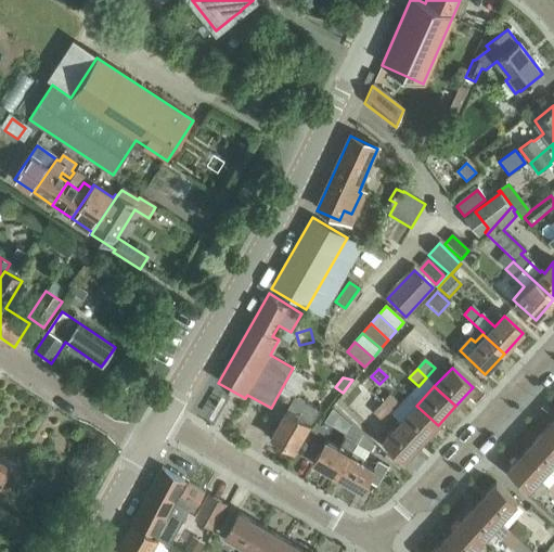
[(388,397),(382,405),(391,414),(399,407),(388,397)]
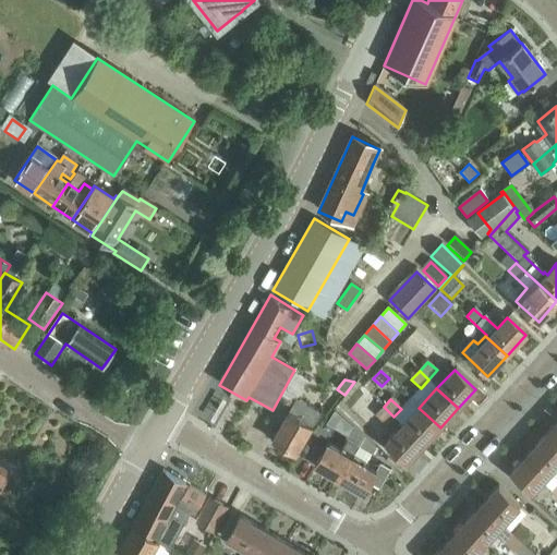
[(297,456),(313,427),(321,414),(297,400),(273,442),(297,456)]
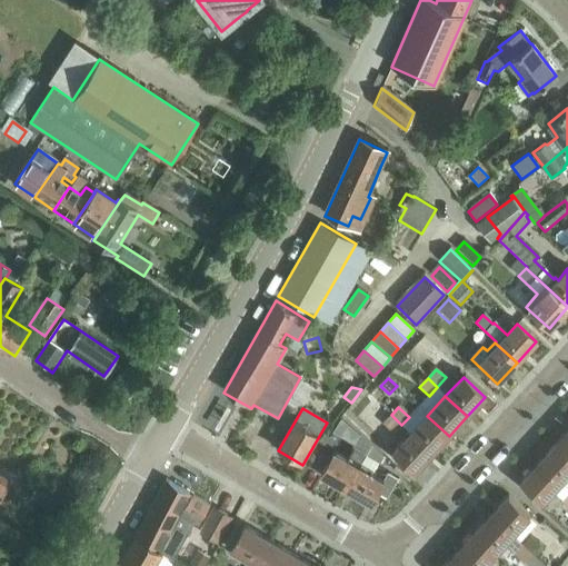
[(391,415),(382,425),(392,434),(401,425),(391,415)]
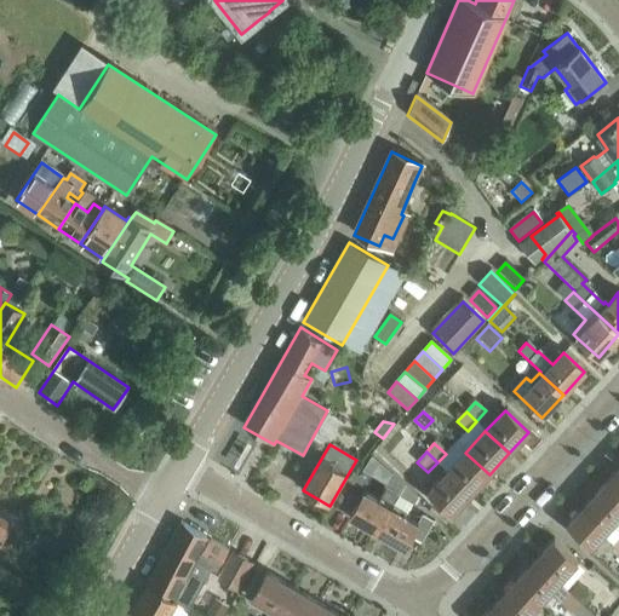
[(447,472),(470,494),(489,475),(465,453),(447,472)]
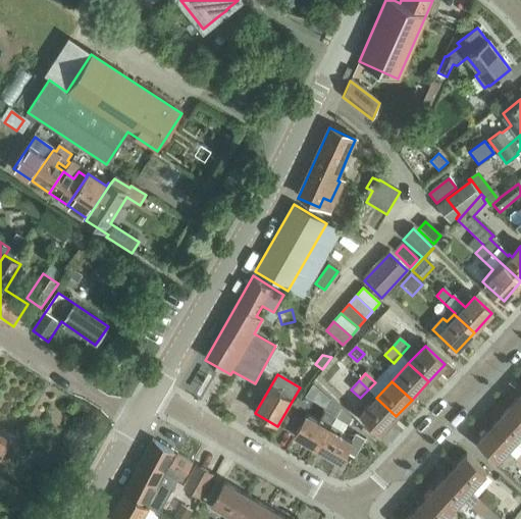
[(520,396),(510,409),(520,418),(520,396)]
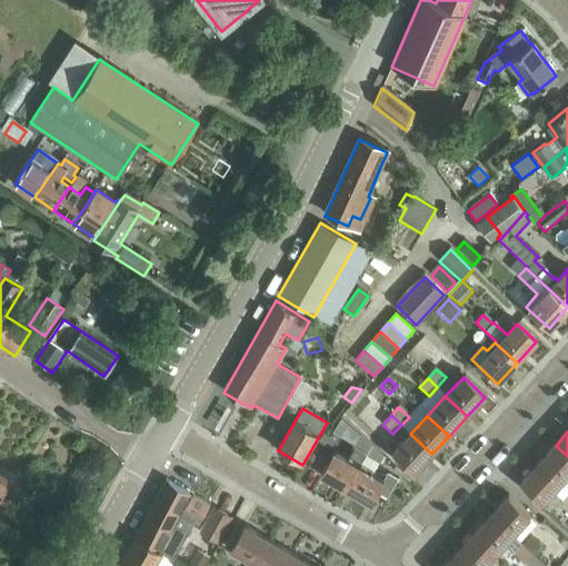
[(431,454),(410,434),(391,454),(414,474),(431,454)]
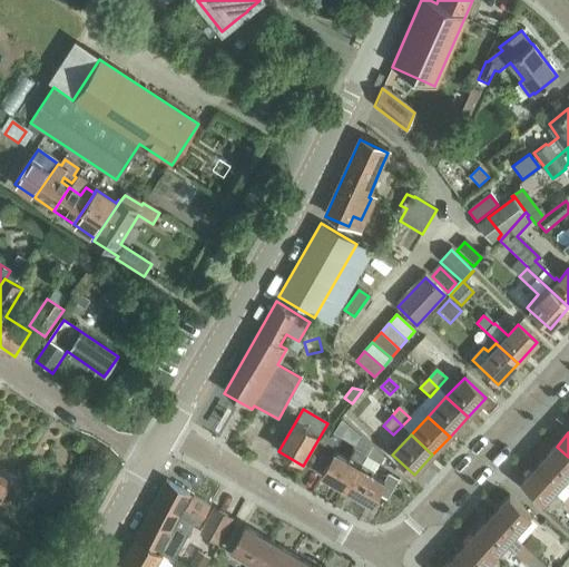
[(346,491),(373,447),(362,436),(354,450),(355,450),(349,461),(335,455),(322,477),(346,491)]
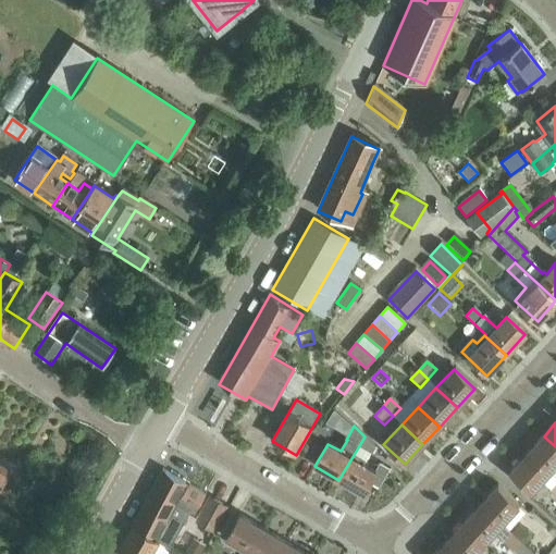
[(365,436),(338,480),(363,494),(370,483),(380,489),(390,470),(380,464),(375,471),(363,465),(365,462),(366,462),(375,446),(365,436)]
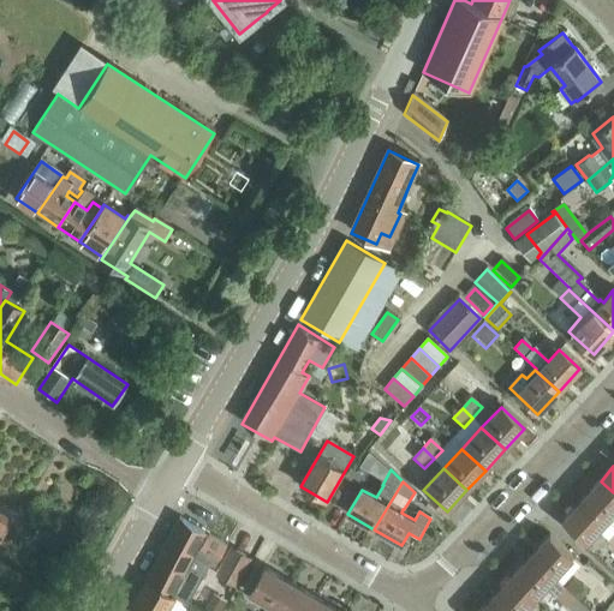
[(613,511),(613,492),(601,481),(582,502),(604,522),(613,531),(613,514),(613,511)]
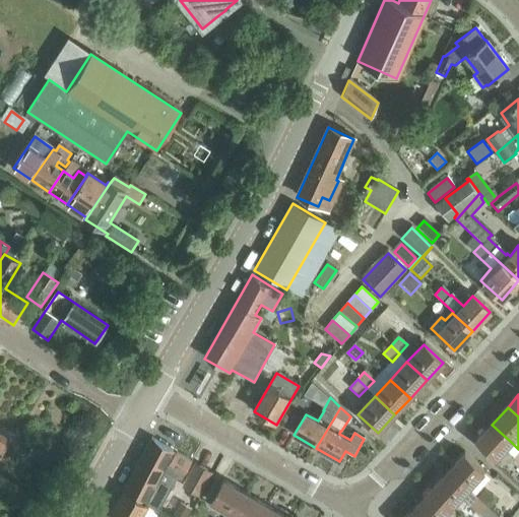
[(492,425),(475,442),(495,460),(504,450),(513,458),(518,451),(518,449),(511,442),(492,425)]
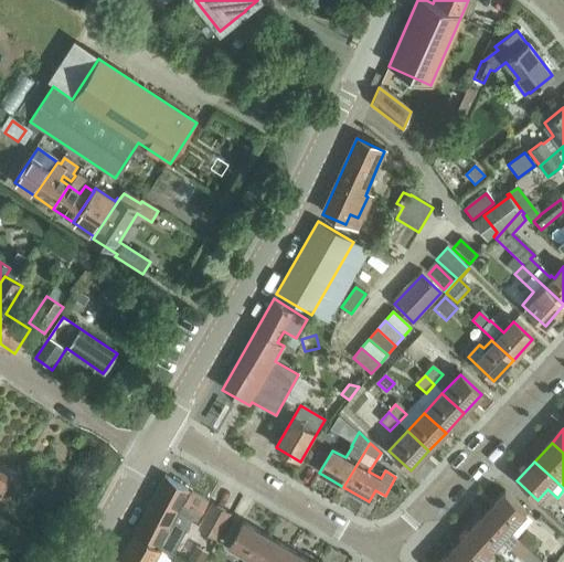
[(0,492),(10,477),(0,470),(0,492)]
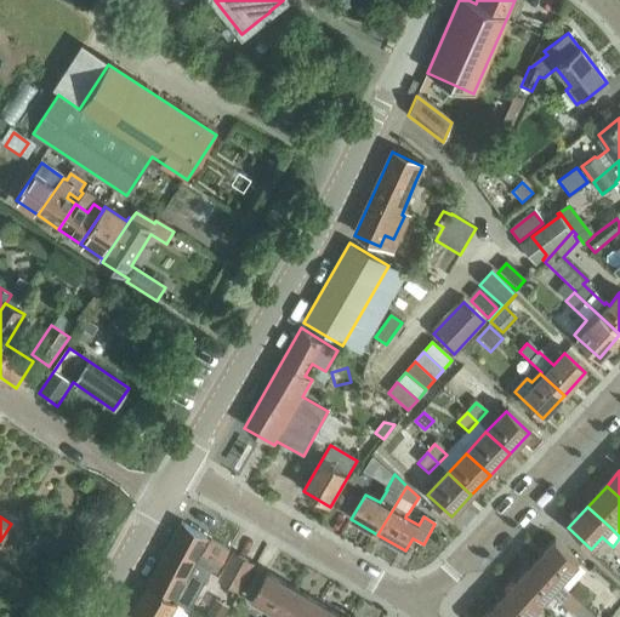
[(147,586),(177,603),(189,610),(211,570),(221,575),(233,554),(210,541),(202,556),(198,554),(208,538),(182,525),(147,586)]
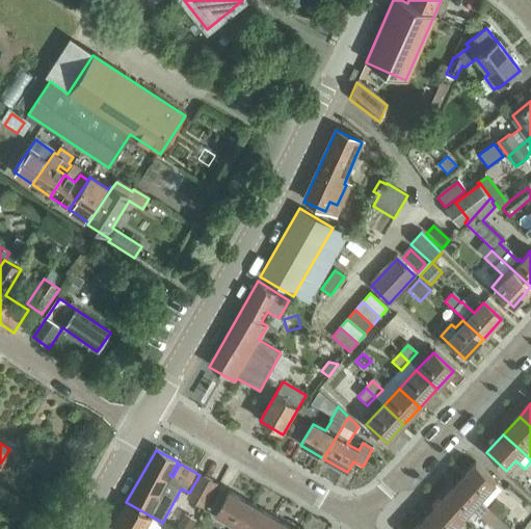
[(457,483),(477,502),(495,483),(475,465),(457,483)]
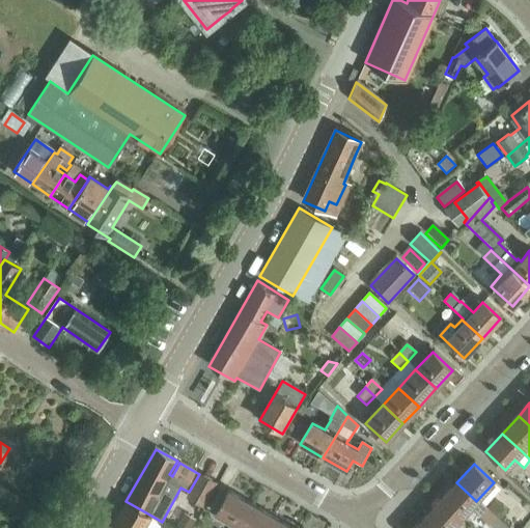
[(187,498),(204,507),(217,484),(200,475),(187,498)]
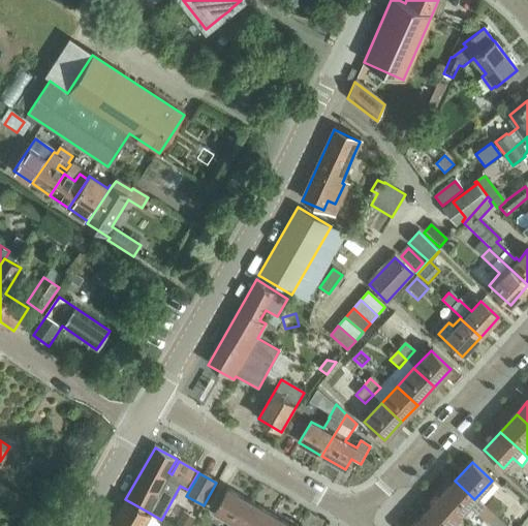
[(439,498),(459,517),(474,499),(455,481),(439,498)]
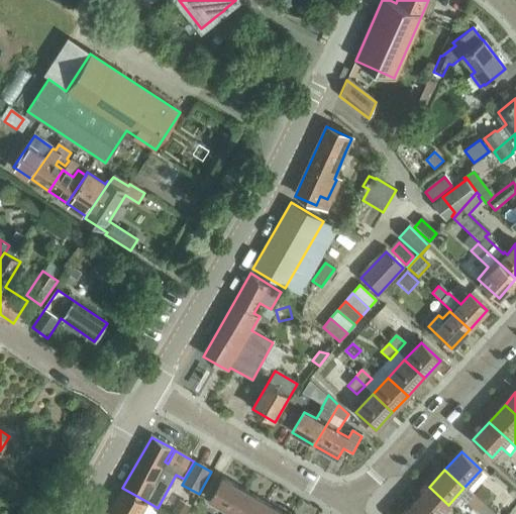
[(232,513),(245,493),(222,479),(210,500),(221,507),(220,510),(225,513),(232,513)]
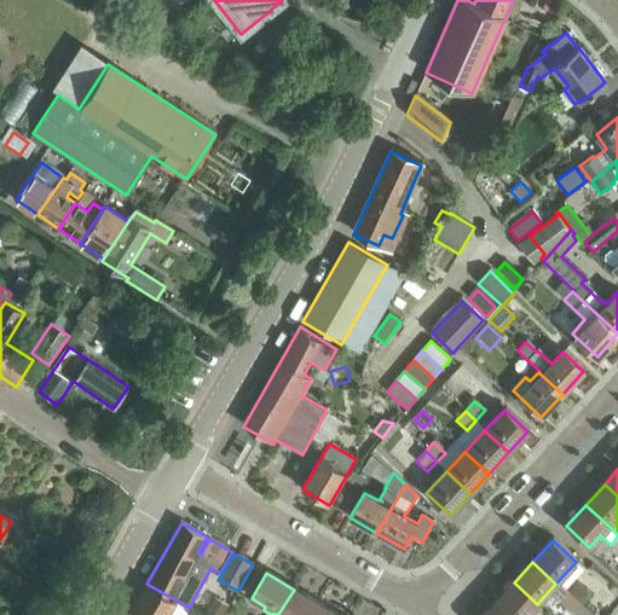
[(495,603),(508,614),(526,614),(537,604),(514,582),(495,603)]
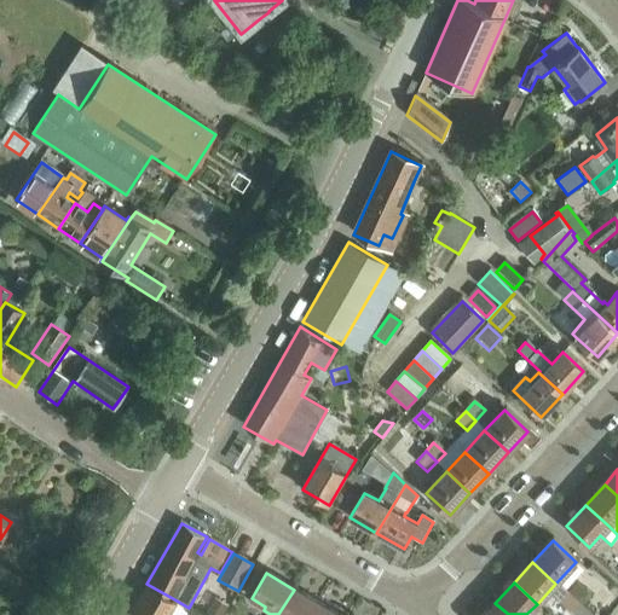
[(577,582),(569,592),(578,603),(589,592),(577,582)]
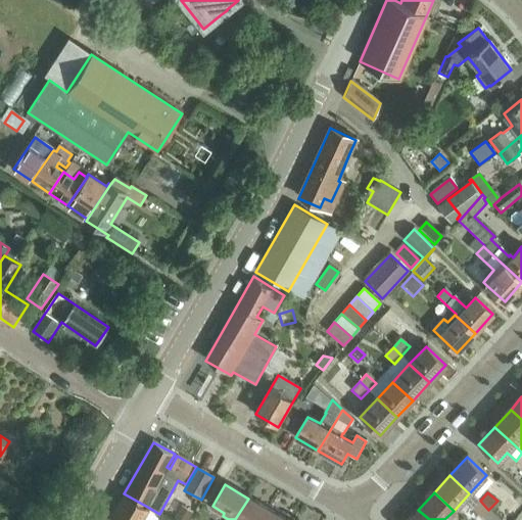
[(124,493),(108,519),(142,519),(149,508),(124,493)]
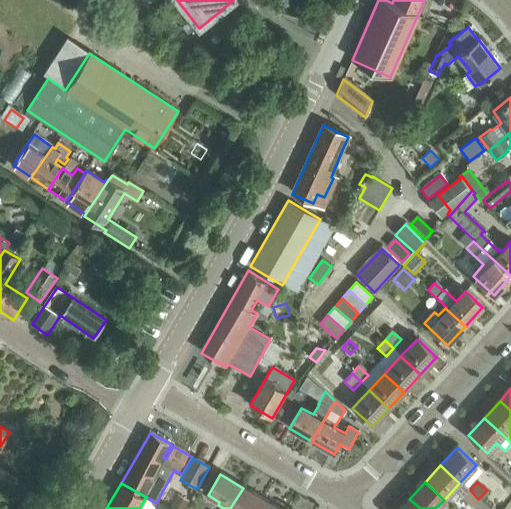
[(259,508),(264,500),(243,488),(230,508),(259,508)]
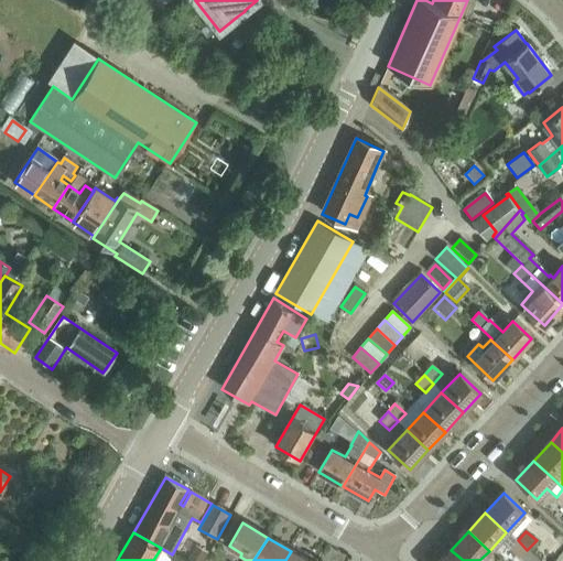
[(509,550),(520,560),(538,560),(527,550),(518,540),(509,550)]
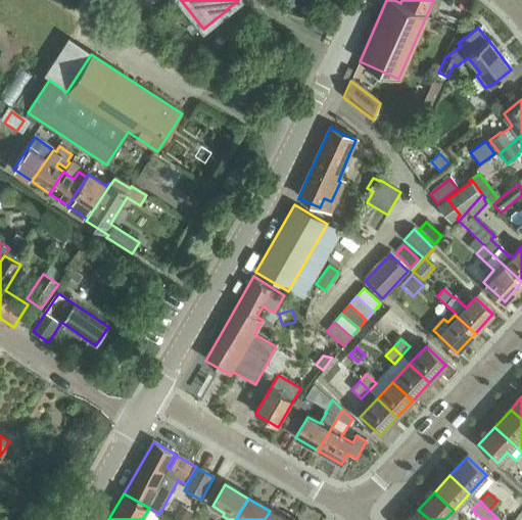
[(181,508),(175,519),(190,519),(193,515),(181,508)]
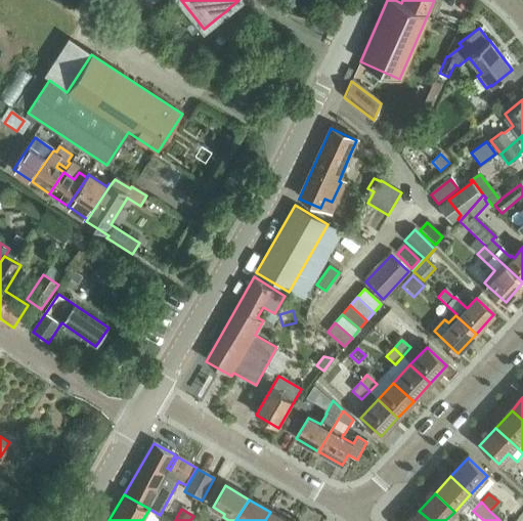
[(430,520),(419,511),(409,520),(430,520)]
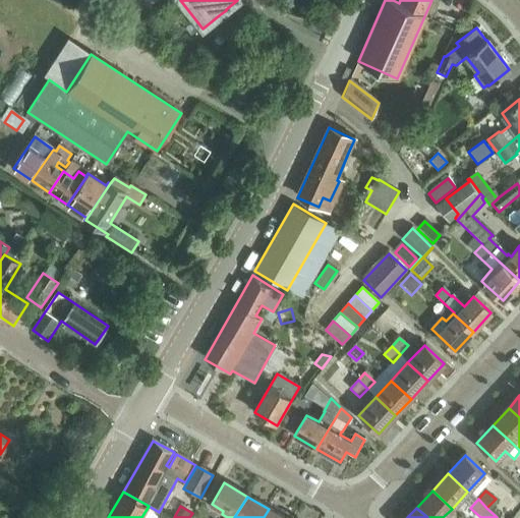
[(283,517),(269,509),(264,517),(283,517)]
